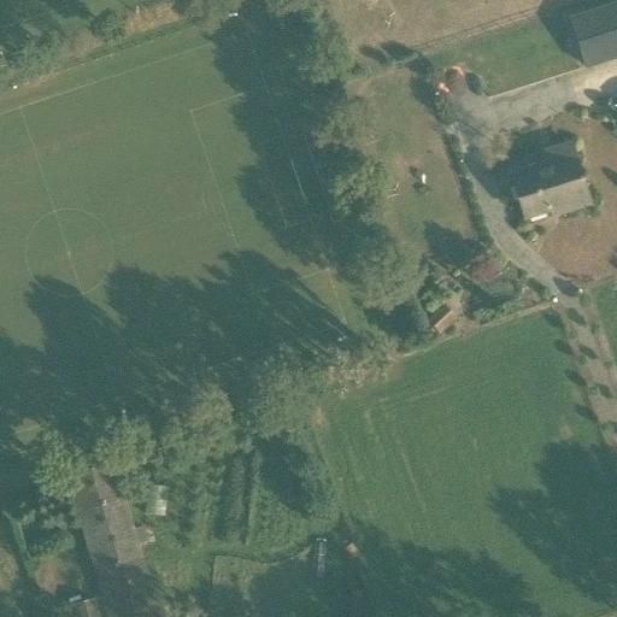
[(616,58),(616,5),(571,22),(586,69),(616,58)]
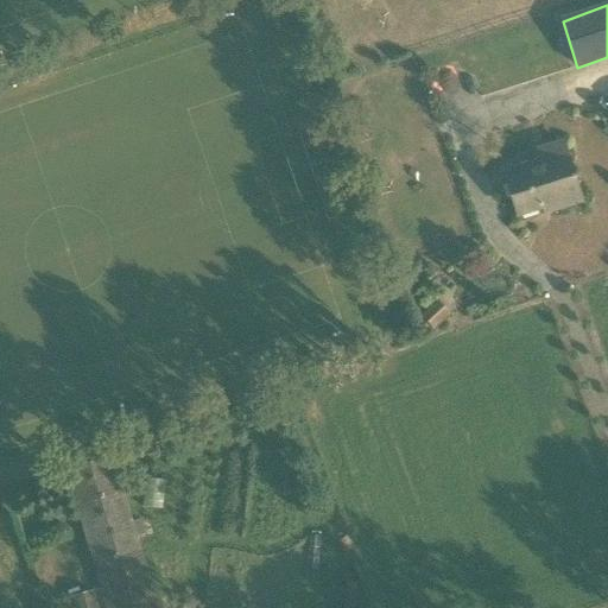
[(542,169),(506,181),(518,216),(555,204),(557,210),(582,202),(569,160),(563,144),(536,152),(542,169)]
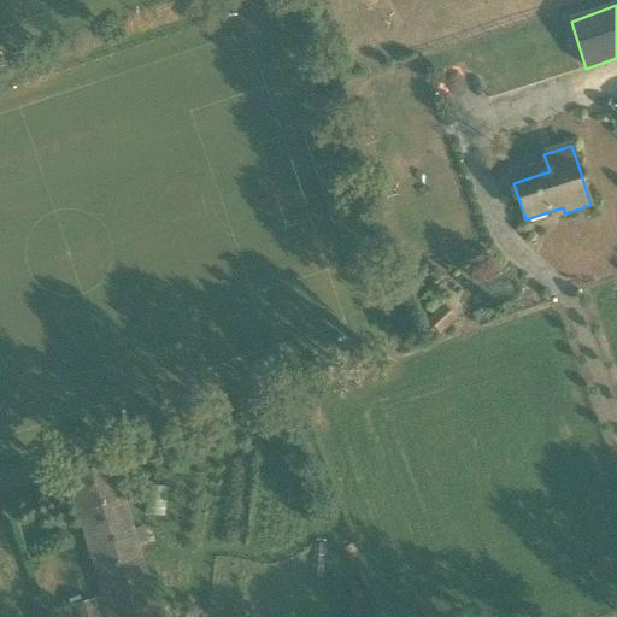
[(144,527),(134,529),(115,463),(68,476),(109,616),(159,616),(139,545),(148,542),(144,527)]
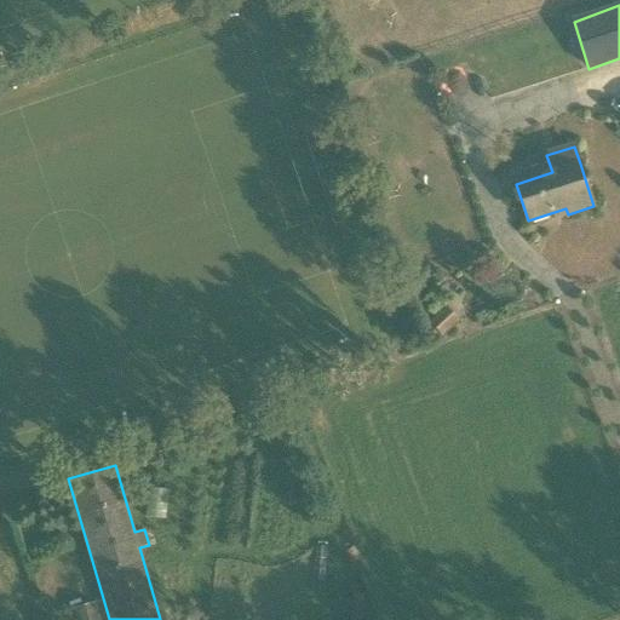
[(96,619),(91,603),(72,609),(74,619),(96,619)]
